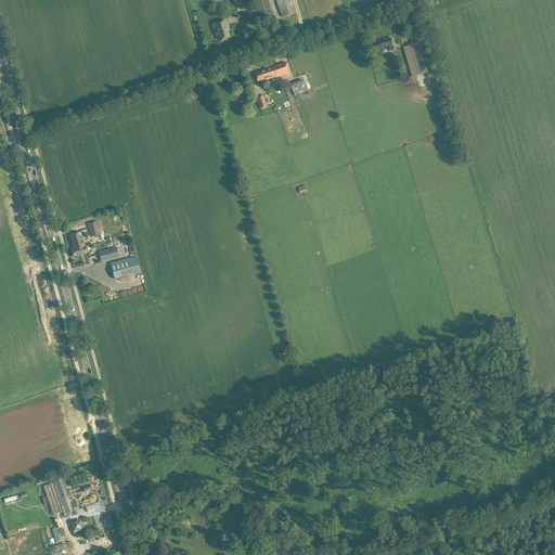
[(296,13),(294,8),(291,0),(275,0),(280,11),(281,12),(282,17),(296,13)]
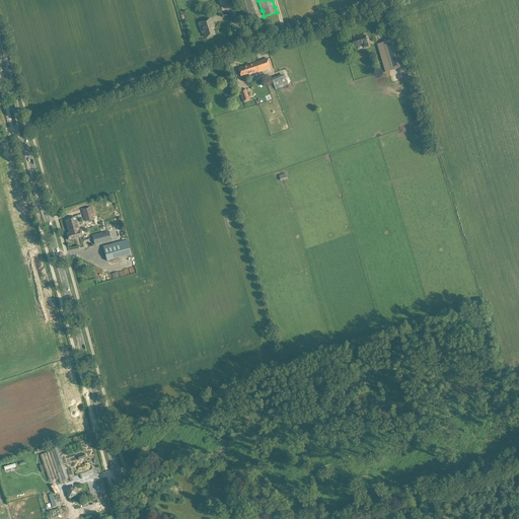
[(214,26),(212,21),(211,19),(201,22),(205,32),(206,38),(215,34),(212,26),(214,26)]
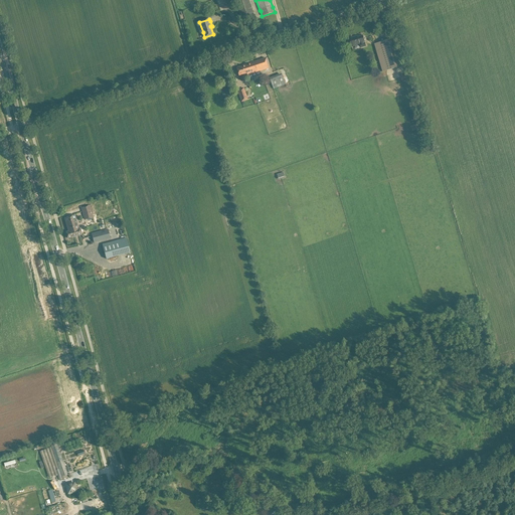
[(351,39),(350,39),(351,44),(351,45),(353,45),(353,46),(360,44),(361,48),(366,46),(365,41),(365,40),(366,40),(365,36),(364,37),(364,36),(363,35),(358,37),(358,36),(351,38),(351,39)]
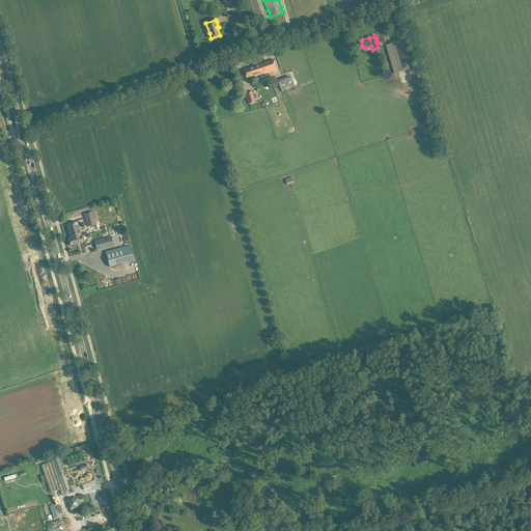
[(386,46),(388,51),(394,74),(411,70),(402,40),(386,46)]
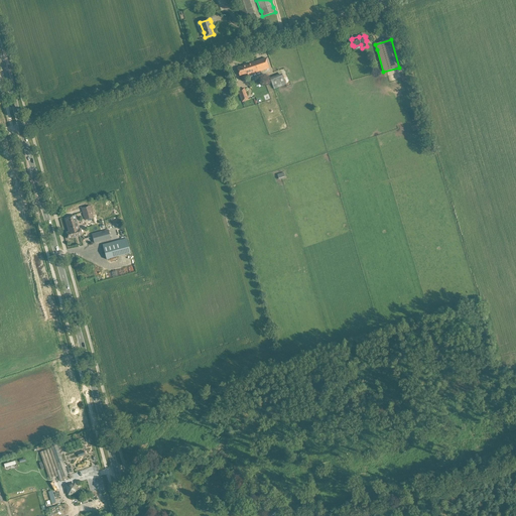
[(237,69),(238,73),(240,76),(247,74),(248,76),(269,69),(266,58),(237,69)]
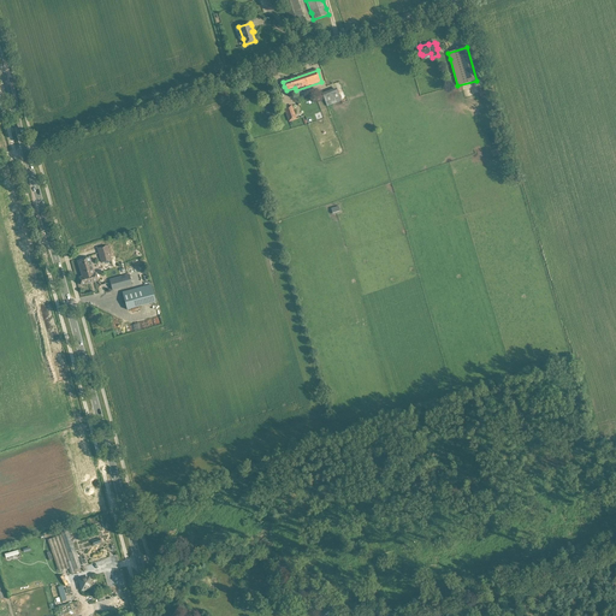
[(290,122),(296,119),(291,106),(285,108),(290,122)]
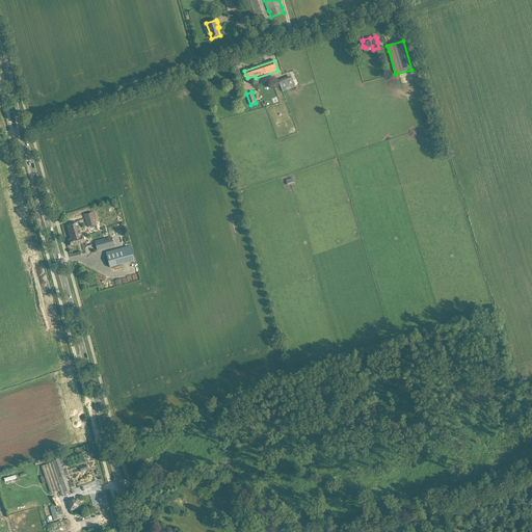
[(97,224),(94,212),(84,215),(88,228),(97,224)]
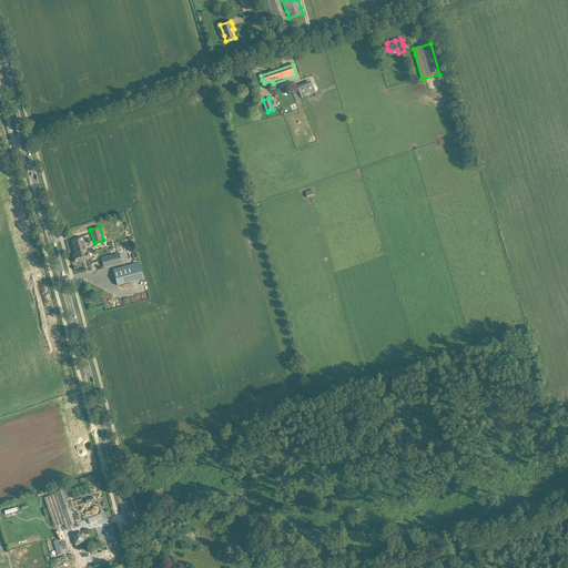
[(74,263),(80,262),(90,259),(88,251),(87,252),(82,237),(72,241),(77,255),(73,256),(74,263)]
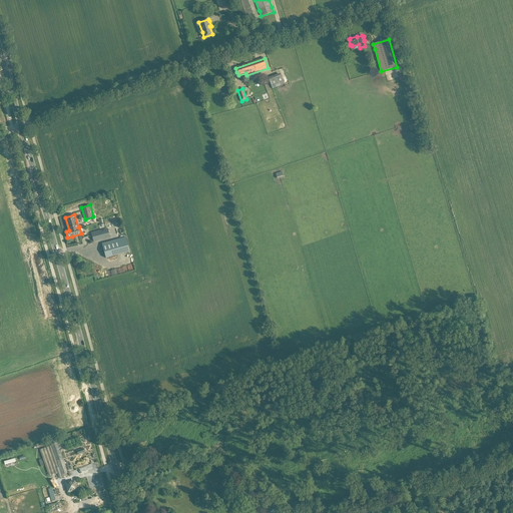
[(103,239),(110,237),(107,228),(104,229),(104,231),(101,231),(101,230),(91,232),(94,241),(103,239)]
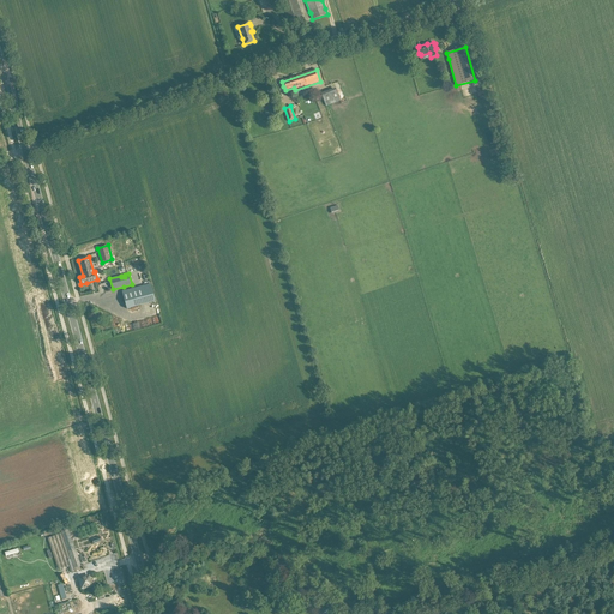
[(155,301),(150,283),(122,292),(127,308),(155,301)]
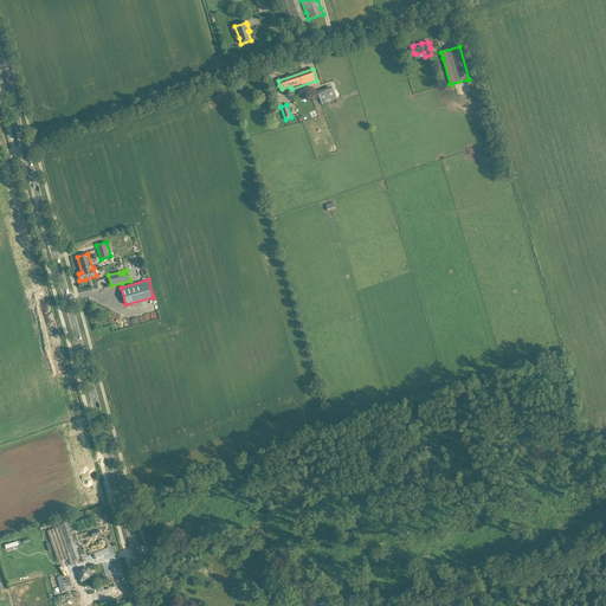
[(79,559),(81,559),(68,522),(60,524),(60,527),(46,532),(58,562),(68,559),(70,565),(73,563),(73,561),(79,559)]
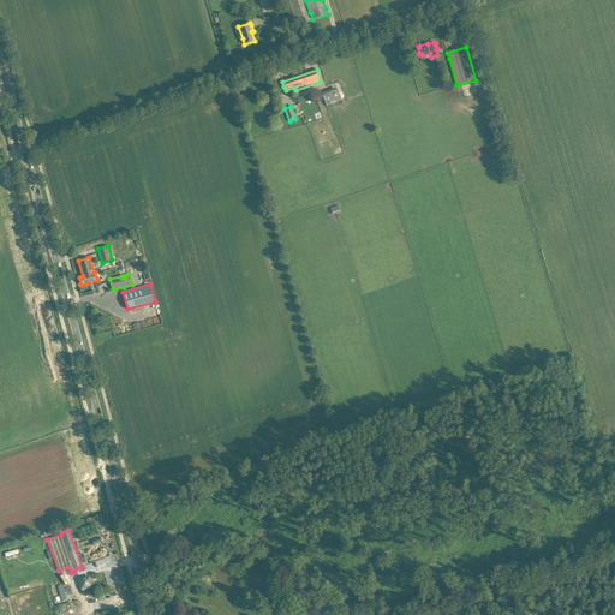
[(84,589),(85,589),(89,587),(91,586),(89,577),(79,579),(82,589),(84,589)]
